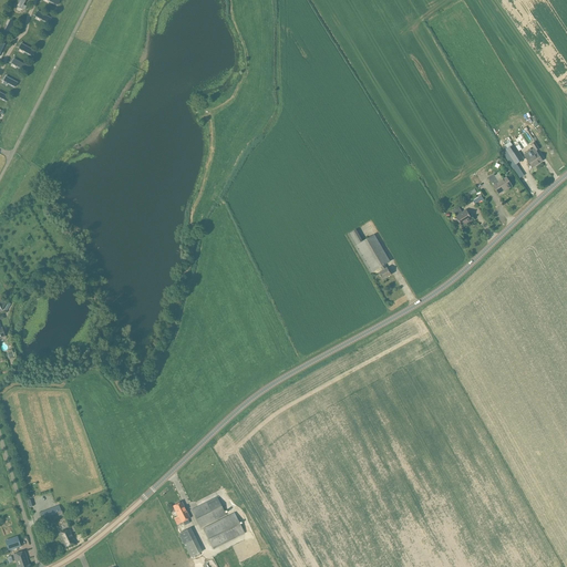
[(38,11),(34,17),(49,23),(52,19),(38,11)]
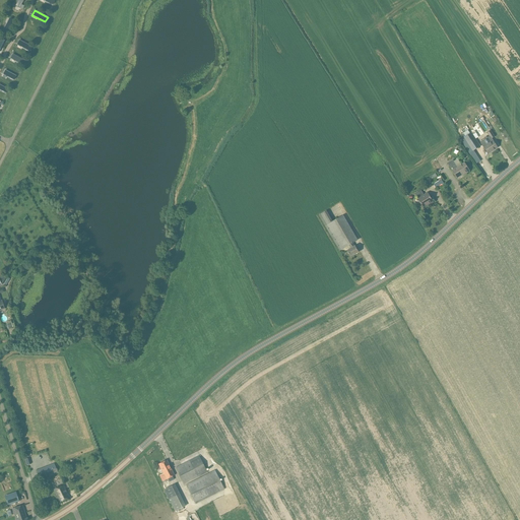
[(9,18),(3,31),(8,35),(14,20),(9,18)]
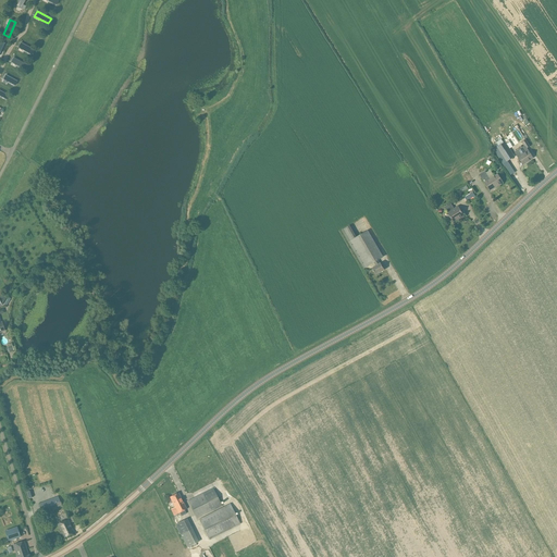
[(21,42),(19,48),(32,56),(35,50),(21,42)]
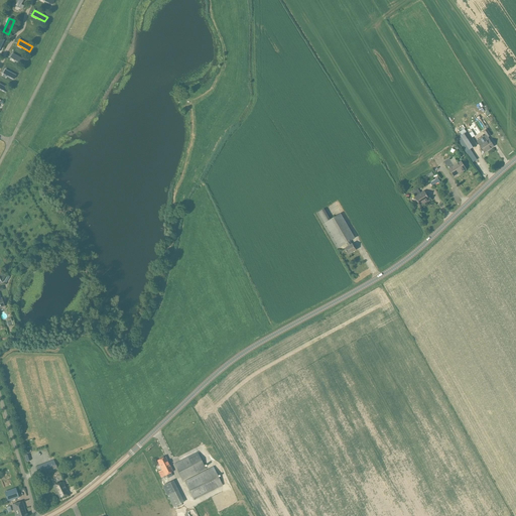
[(13,53),(10,58),(23,65),(25,60),(13,53)]
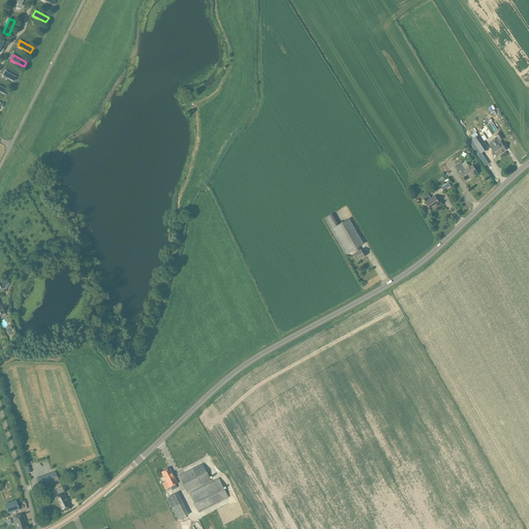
[(5,71),(3,75),(14,82),(17,78),(5,71)]
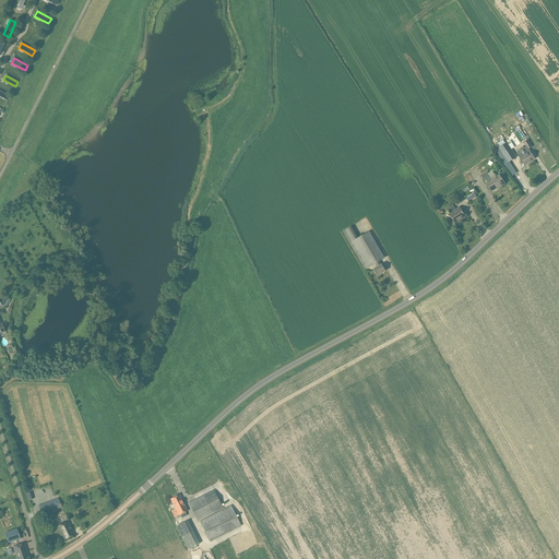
[(0,91),(0,96),(7,100),(9,96),(0,91)]
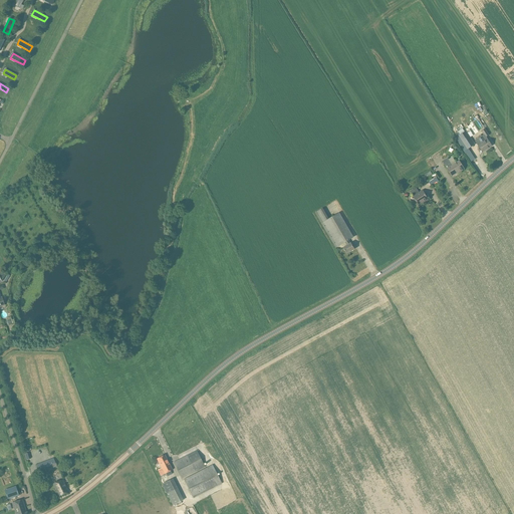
[(465,133),(462,129),(458,132),(461,136),(459,137),(468,150),(475,145),(467,132),(465,133)]
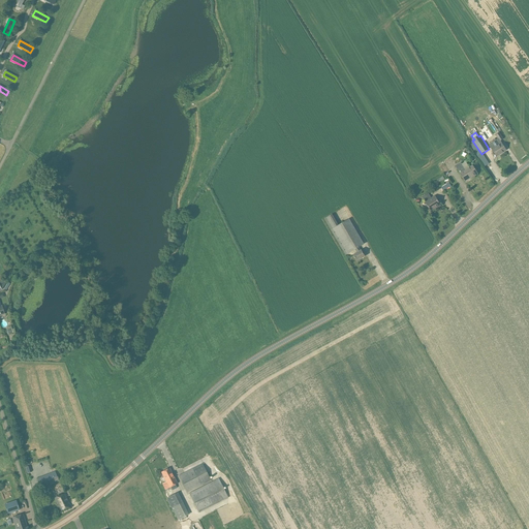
[(493,150),(494,152),(497,156),(506,150),(502,145),(502,144),(500,141),(503,139),(499,132),(496,135),(498,138),(496,141),(496,139),(495,139),(494,139),(493,139),(493,141),(492,141),(492,142),(492,143),(493,143),(489,145),(493,150)]
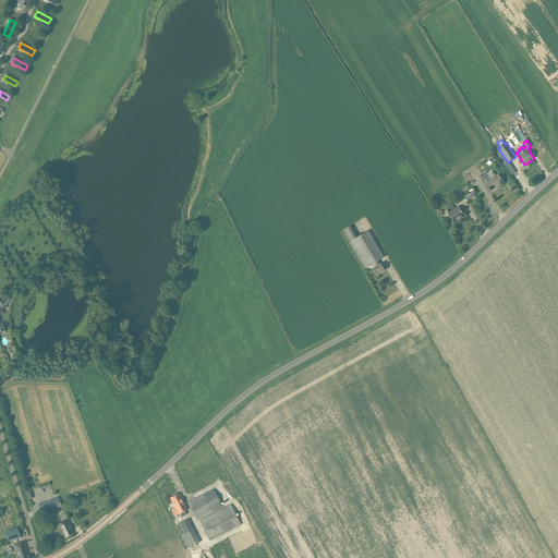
[(487,173),(486,171),(481,176),(483,180),(485,179),(487,182),(485,183),(490,191),(499,185),(500,186),(505,183),(499,174),(492,179),(487,173)]
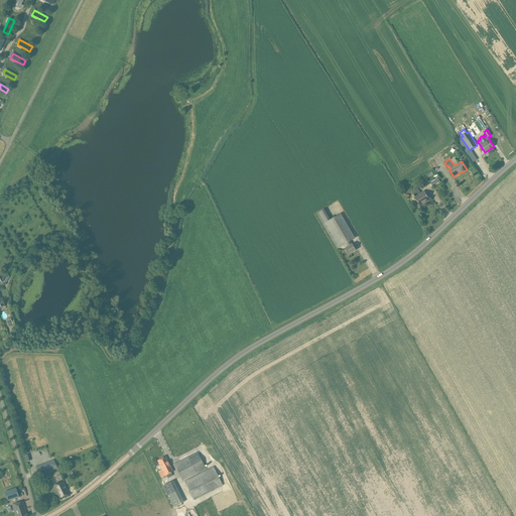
[(420,194),(418,188),(412,192),(415,198),(415,199),(419,206),(425,203),(425,204),(430,201),(424,191),(420,194)]
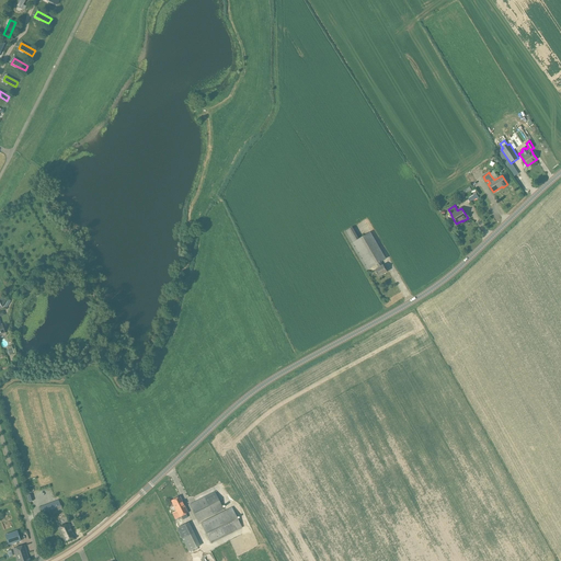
[(367,271),(377,264),(380,262),(382,261),(367,235),(357,240),(351,229),(344,232),(367,271)]
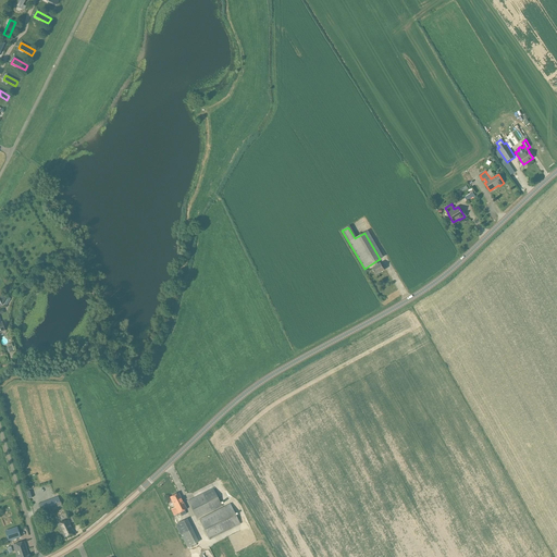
[(380,263),(378,260),(374,262),(376,267),(372,269),(375,275),(384,270),(381,263),(380,263)]
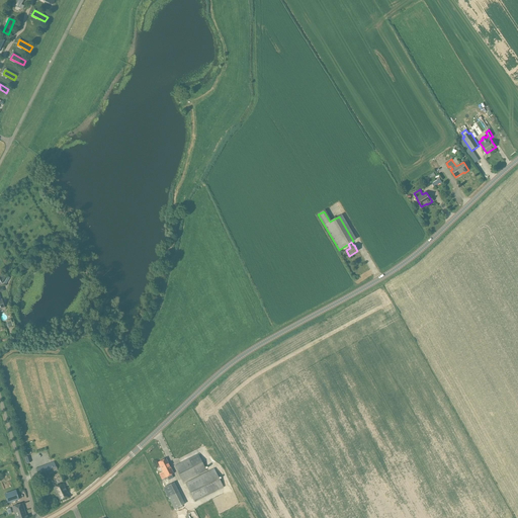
[(206,470),(198,454),(176,465),(183,483),(206,470)]
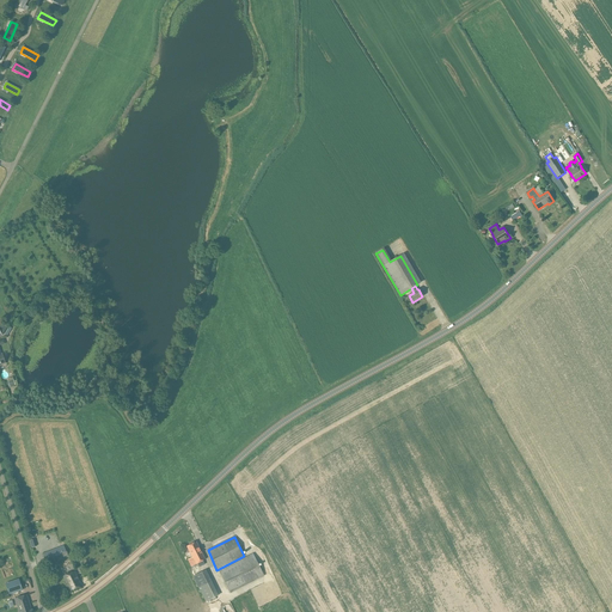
[(206,560),(196,542),(187,546),(190,552),(185,555),(188,560),(191,567),(197,563),(199,567),(204,564),(203,561),(206,560)]
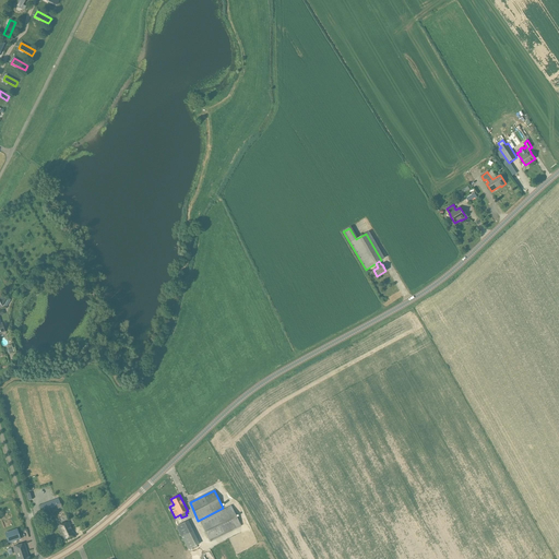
[(62,507),(58,498),(39,506),(42,513),(51,510),(51,511),(62,507)]
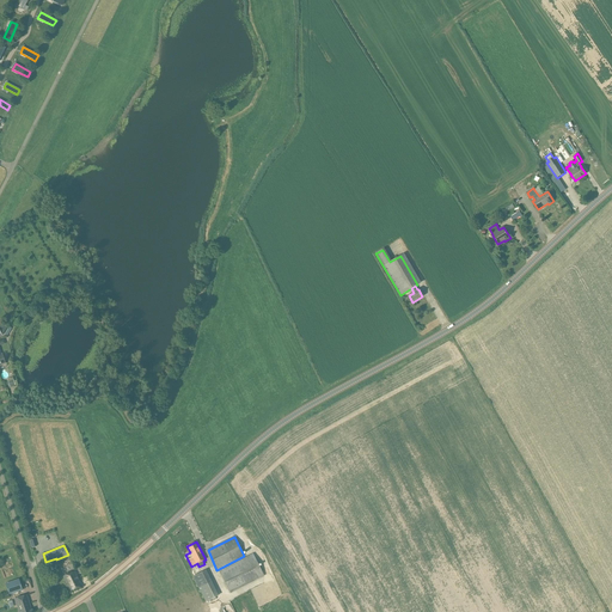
[(263,576),(252,555),(219,570),(231,593),(263,576)]
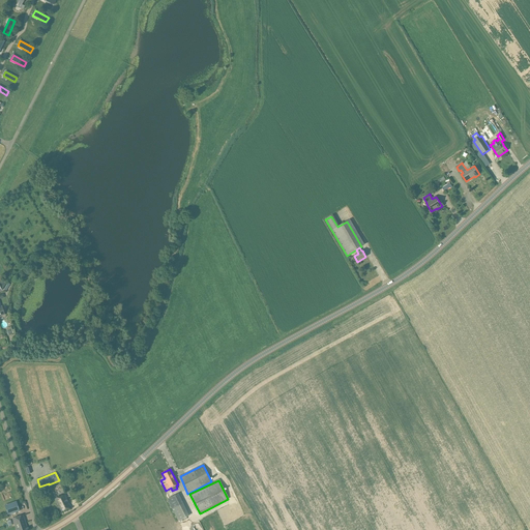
[(189,516),(179,493),(168,498),(178,521),(189,516)]
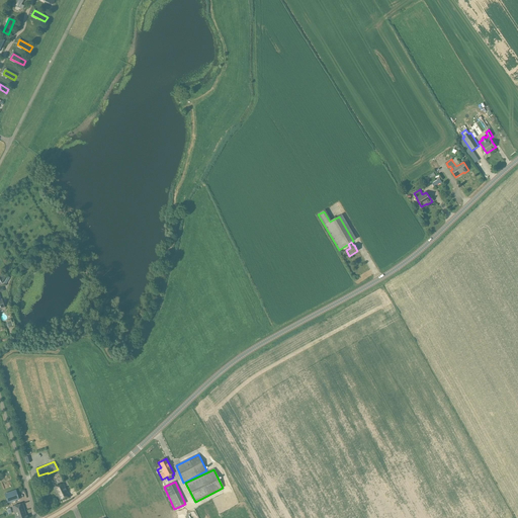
[(70,496),(64,484),(53,488),(57,495),(56,495),(58,501),(70,496)]
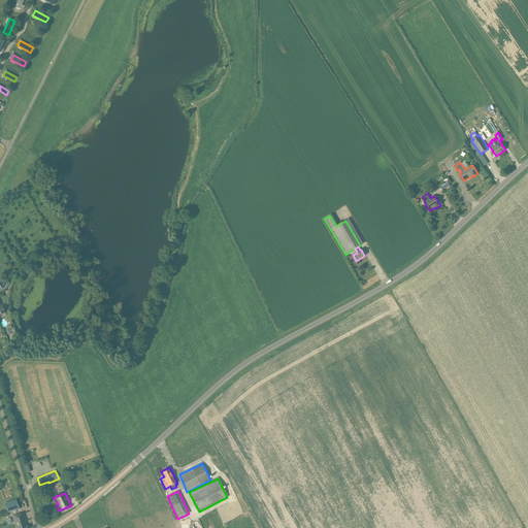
[(17,501),(5,505),(7,513),(19,508),(20,508),(17,501)]
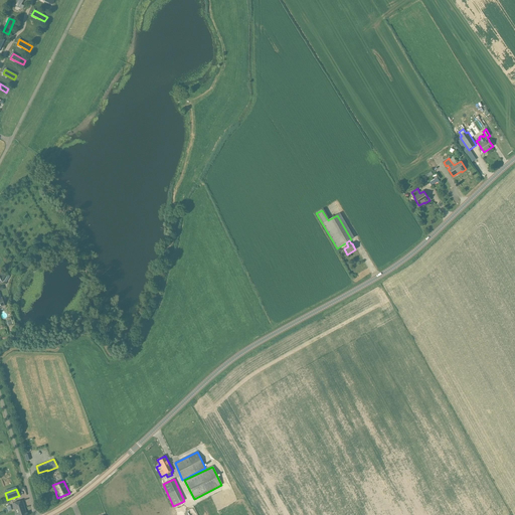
[(22,501),(12,504),(16,514),(27,514),(27,513),(26,513),(26,511),(22,501)]
